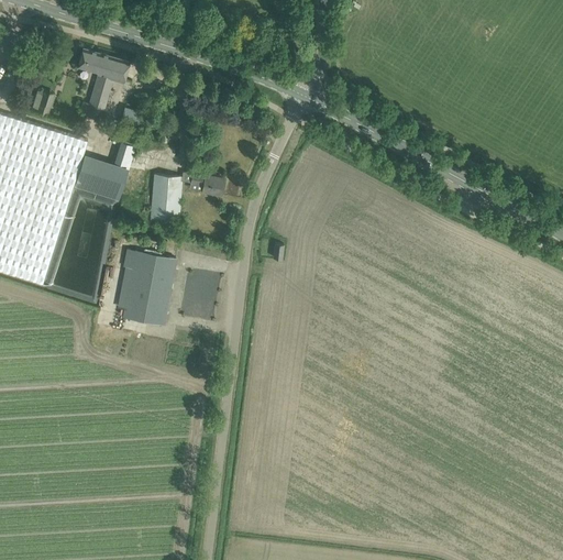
[(78,68),(99,74),(90,106),(87,117),(102,121),(112,84),(114,85),(116,83),(123,85),(130,63),(84,50),(80,59),(78,68)]
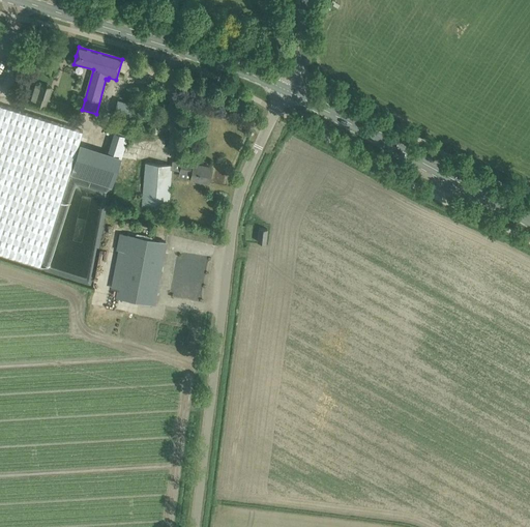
[(41,87),(35,108),(47,111),(49,103),(43,101),(48,88),(41,87)]
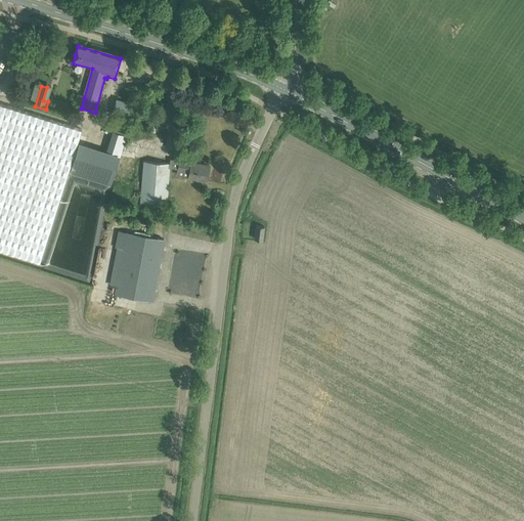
[(117,101),(113,115),(133,120),(136,106),(117,101)]
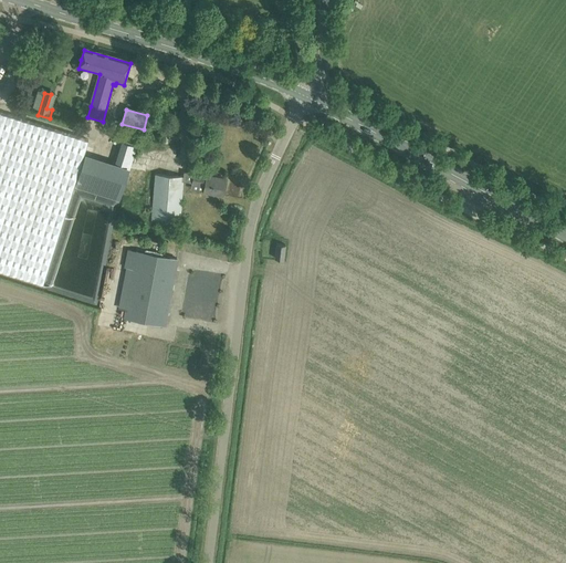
[(0,273),(43,287),(87,142),(0,114),(0,273)]
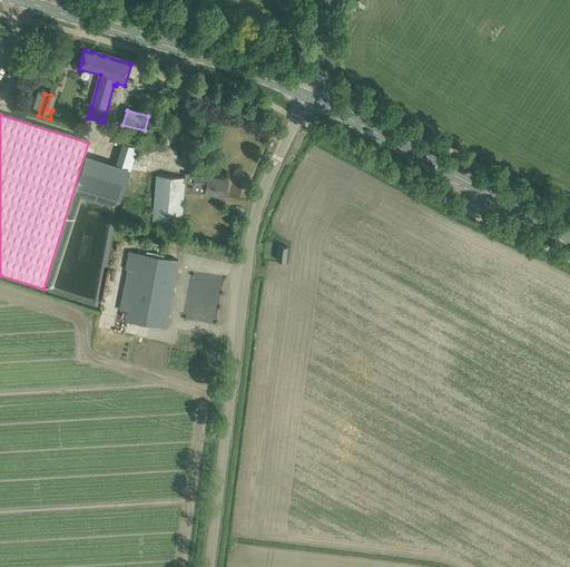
[(78,182),(140,202),(147,179),(130,175),(129,178),(107,172),(106,175),(82,167),(78,182)]
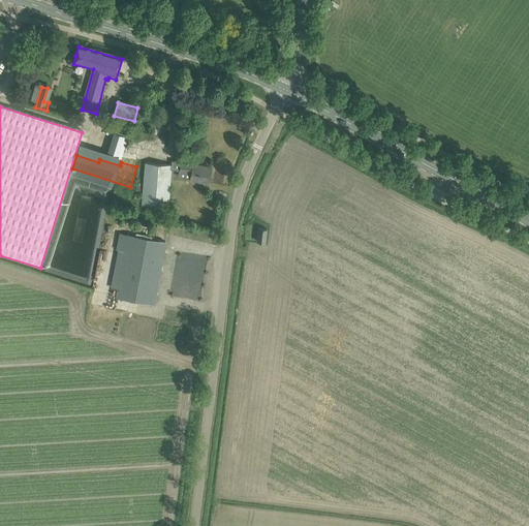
[(170,167),(145,165),(142,210),(168,212),(172,172),(180,174),(191,176),(190,182),(208,185),(211,169),(193,166),(170,163),(170,167)]
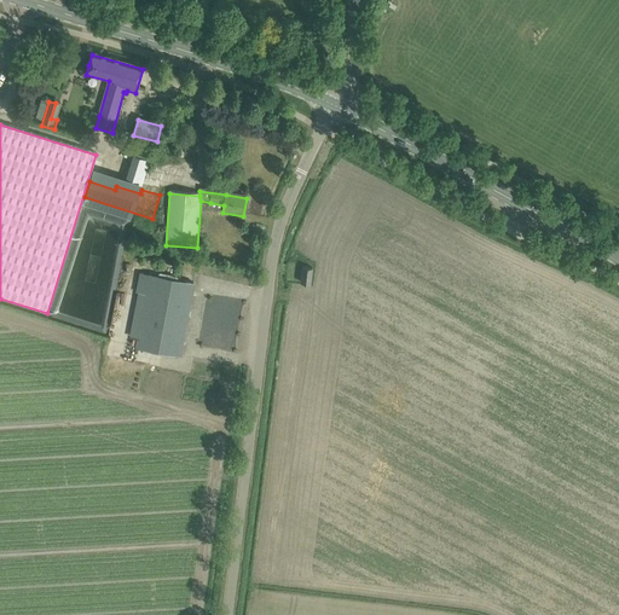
[(301,285),(311,286),(312,270),(302,270),(301,285)]
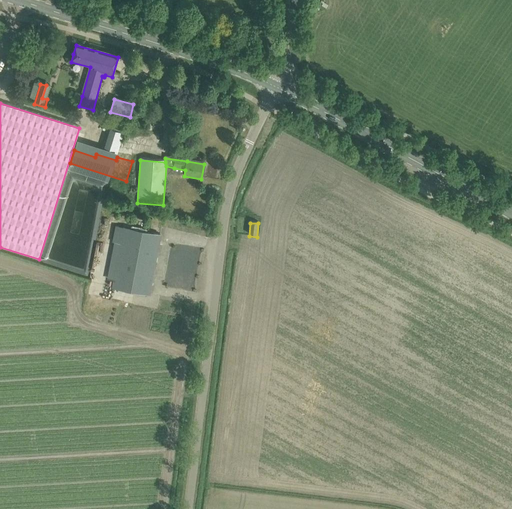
[(160,236),(151,234),(124,229),(116,228),(113,244),(121,246),(112,289),(149,296),(160,236)]
